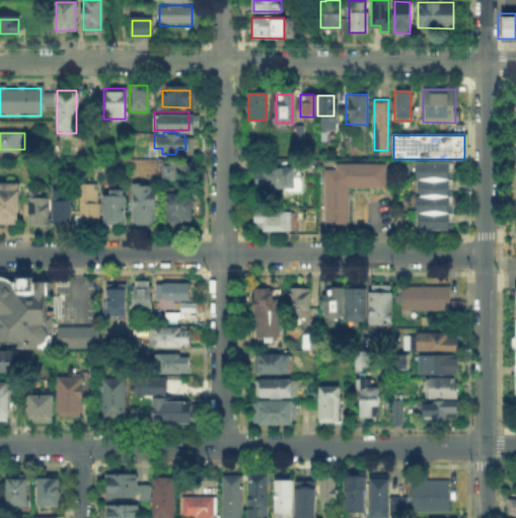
[(158,185),(158,163),(189,163),(189,185),(158,185)]
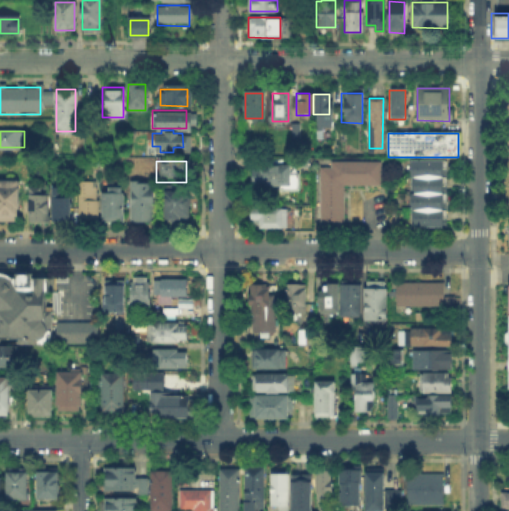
[(343,229),(317,229),(318,162),(380,163),(380,187),(343,187),(343,229)]
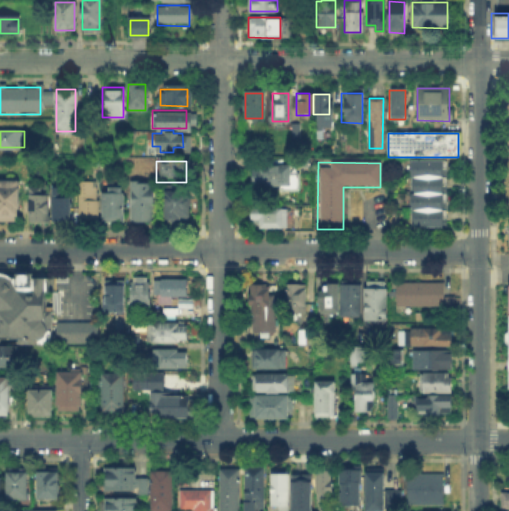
[(444,162),(444,228),(410,228),(411,162),(444,162)]
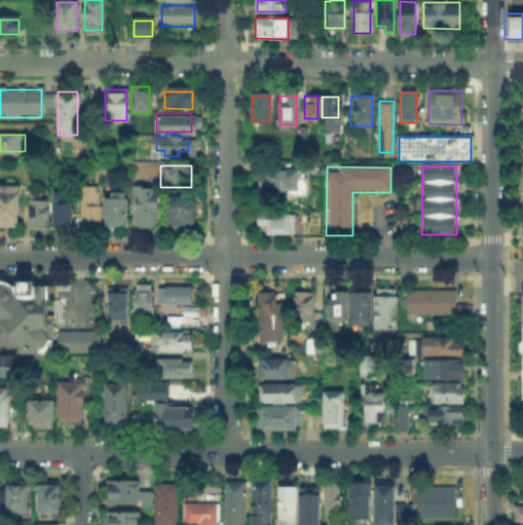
[(265,190),(259,190),(259,172),(299,172),(298,181),(305,181),(305,196),(289,196),(289,192),(265,192),(265,190)]
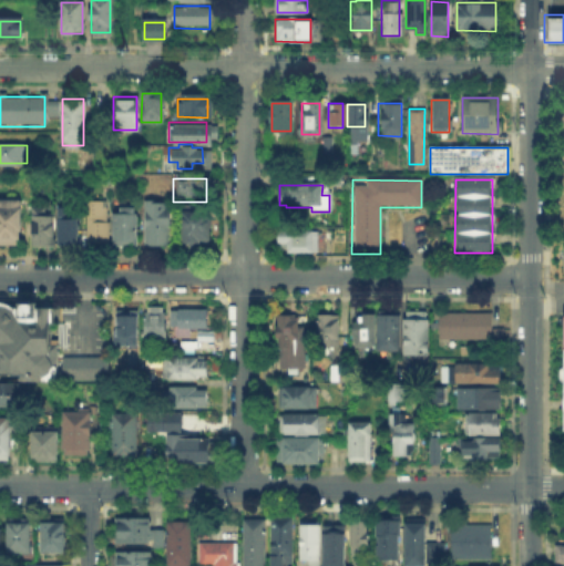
[(0,202),(18,202),(18,240),(0,240),(0,202)]
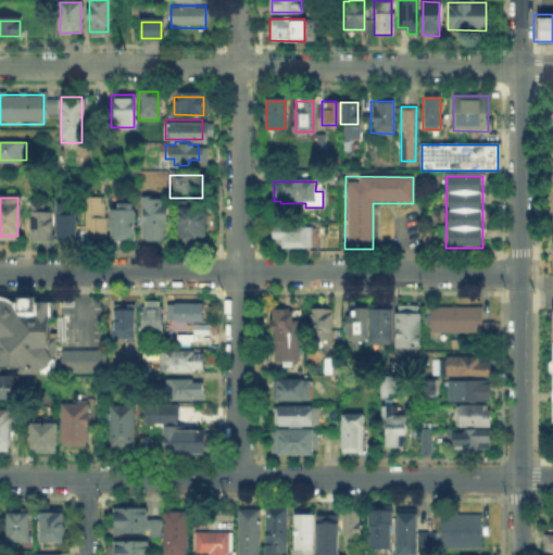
[(104,199),(104,242),(84,242),(85,199),(104,199)]
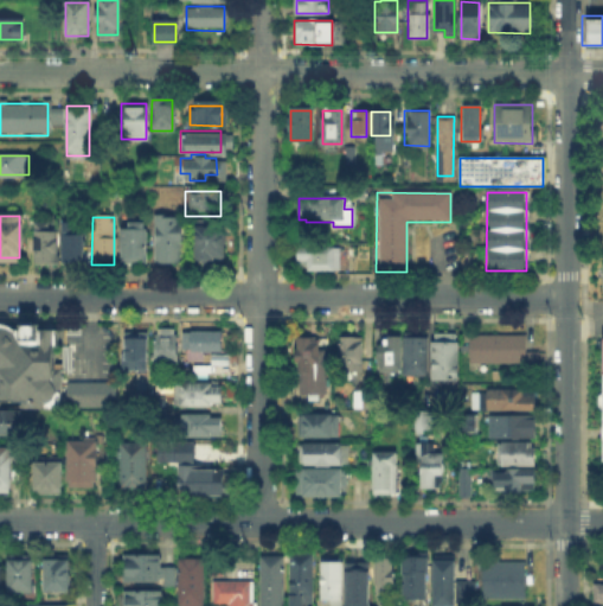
[(153,266),(153,217),(184,217),(183,266),(153,266)]
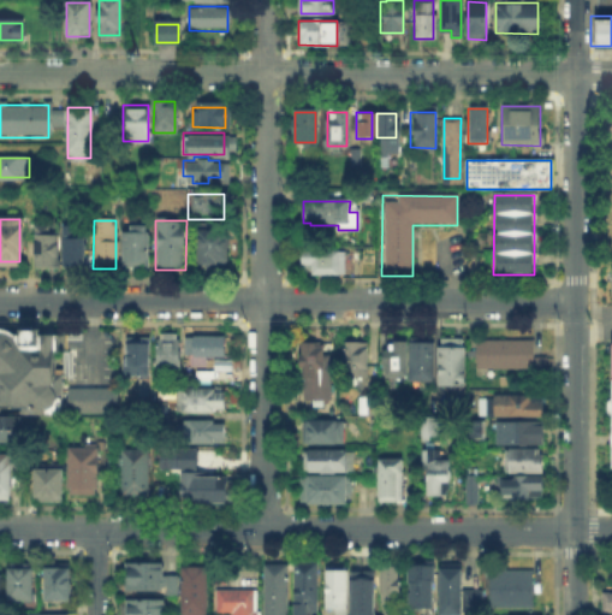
[(195,261),(196,226),(223,226),(223,262),(195,261)]
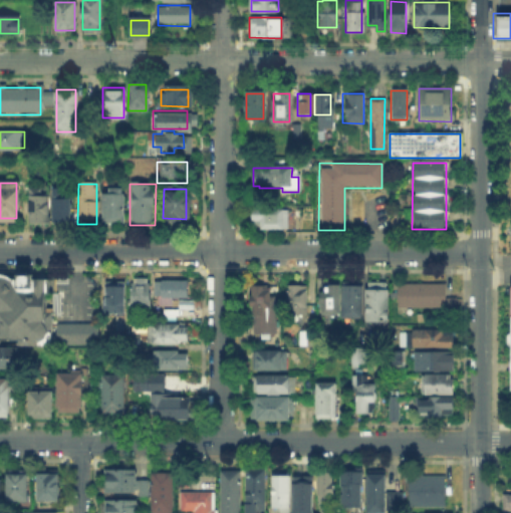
[(53,190),(70,190),(69,221),(53,221),(53,190)]
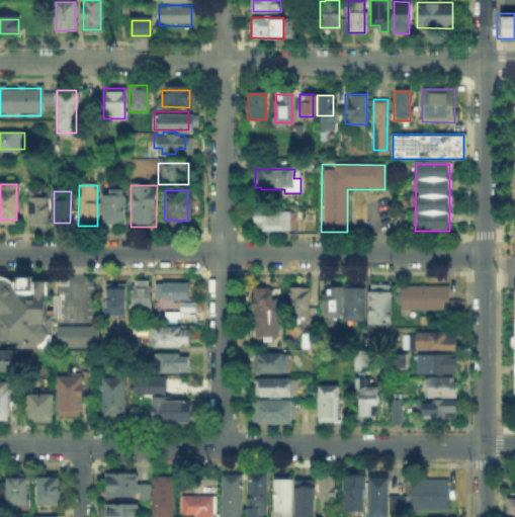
[(29,192),(49,193),(49,225),(29,225),(29,192)]
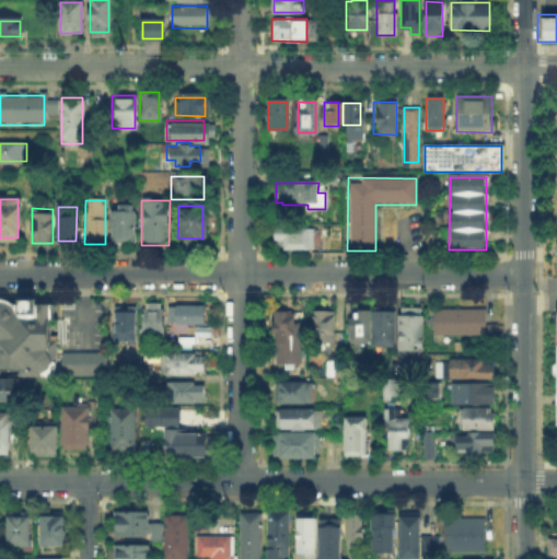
[(115,209),(134,209),(134,237),(115,237),(115,209)]
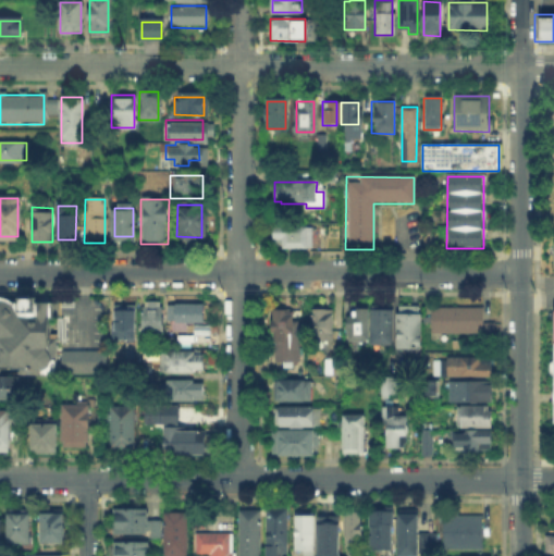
[(272,227),(309,229),(309,248),(272,247),(272,227)]
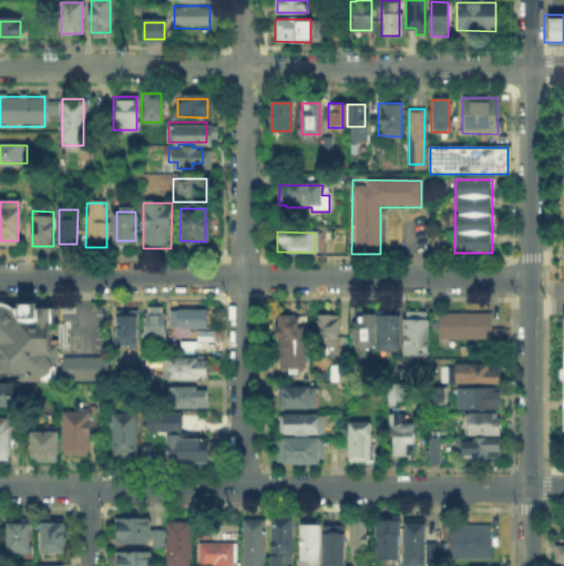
[(37,300),(37,308),(54,308),(54,377),(0,377),(0,299),(3,300),(10,305),(13,308),(19,308),(19,300),(37,300)]
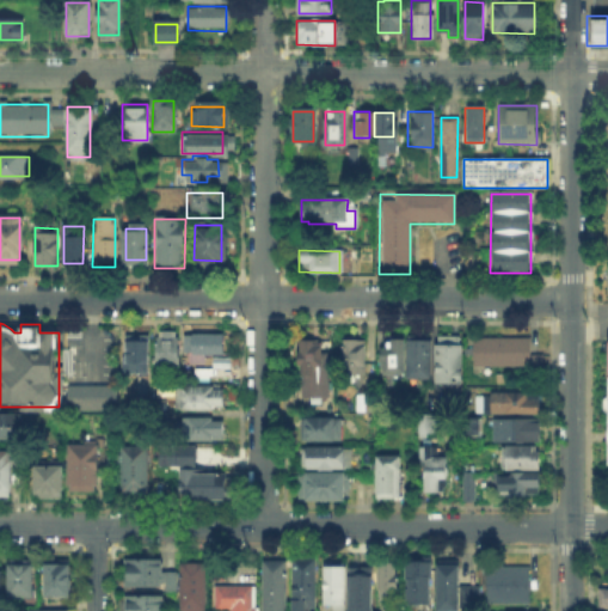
[(185,335),(222,335),(221,355),(185,355),(185,335)]
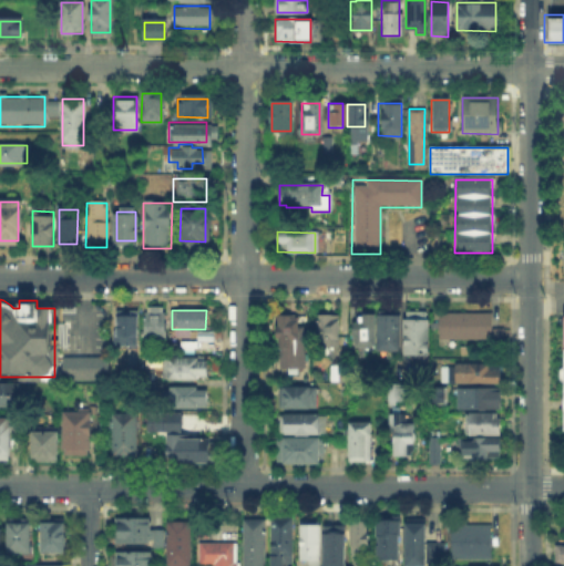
[(145,311),(164,311),(164,340),(145,340),(145,311)]
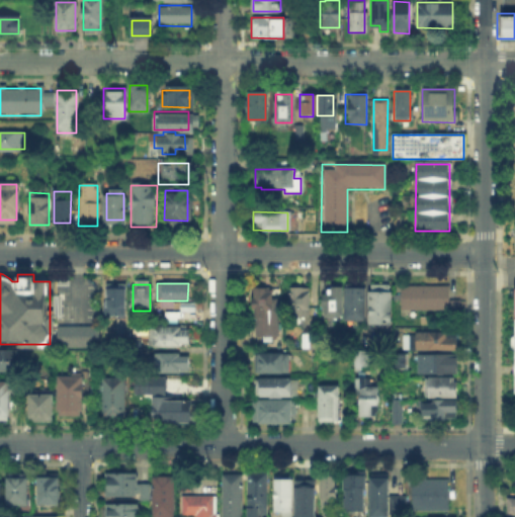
[(322,317),(322,286),(338,286),(337,317),(322,317)]
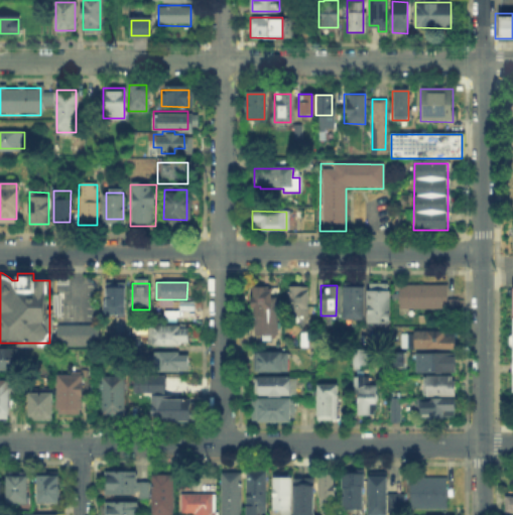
[(367,285),(389,285),(389,323),(366,323),(367,285)]
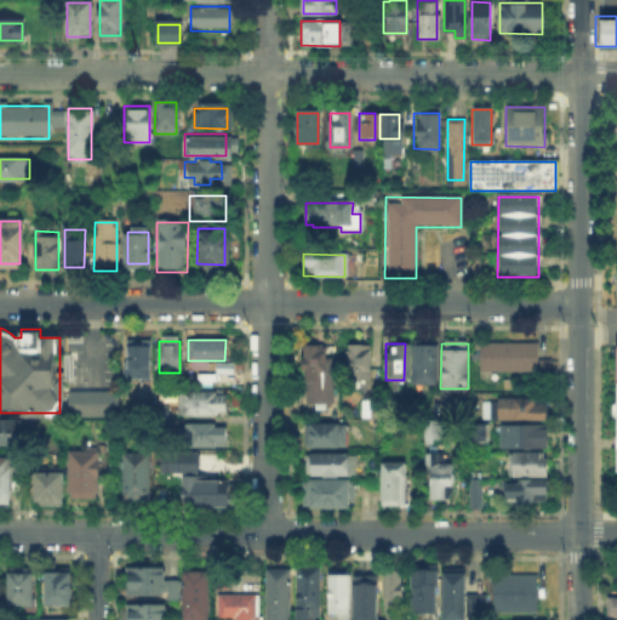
[(125,345),(148,345),(148,381),(125,380),(125,345)]
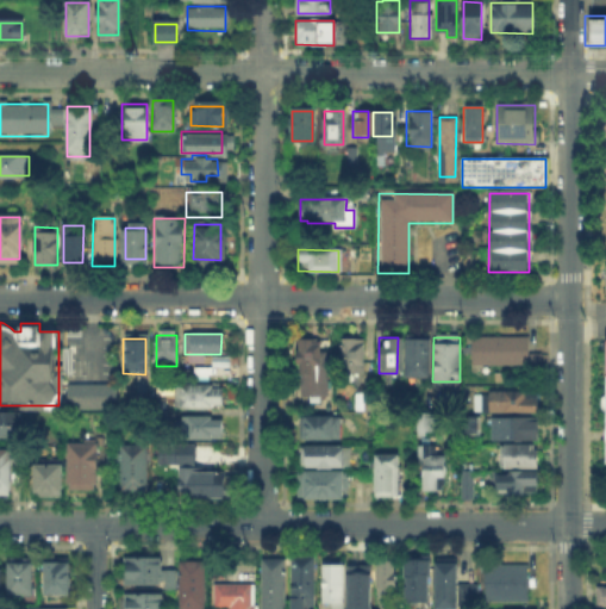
[(529,339),(529,352),(539,352),(539,366),(470,365),(472,339),(529,339)]
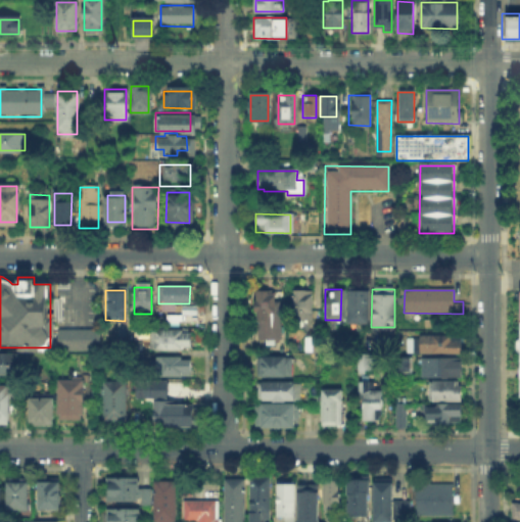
[(347,324),(347,291),(367,291),(367,324),(347,324)]
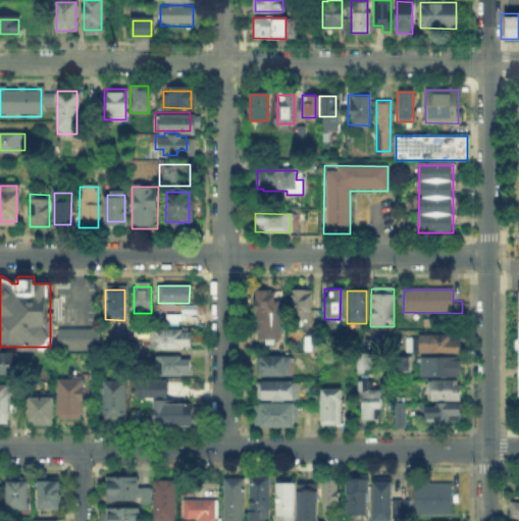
[(256,292),(276,292),(276,307),(279,307),(278,333),(275,333),(275,340),(255,340),(256,292)]
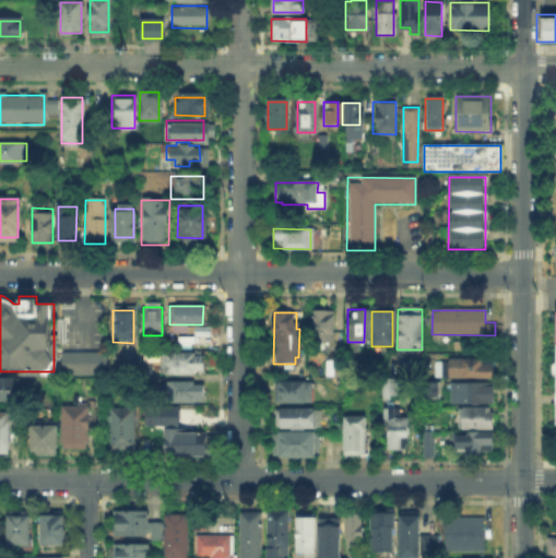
[(332,312),(332,342),(314,342),(314,312),(332,312)]
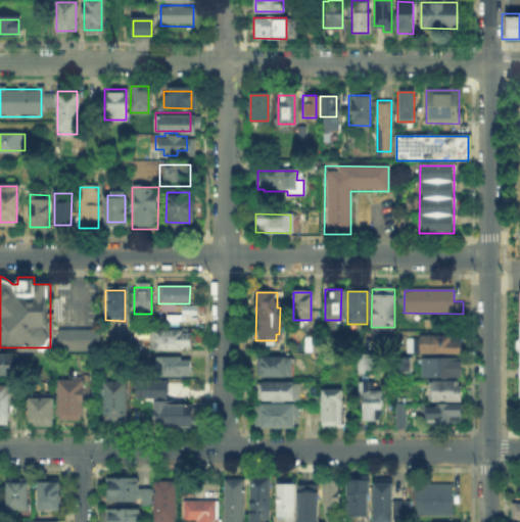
[(53,326),(89,326),(89,348),(53,348),(53,326)]
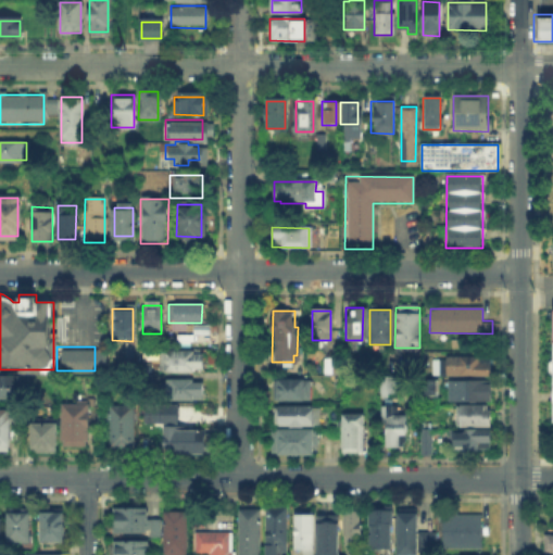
[(342,375),(322,375),(322,358),(330,358),(330,349),(342,349),(342,375)]
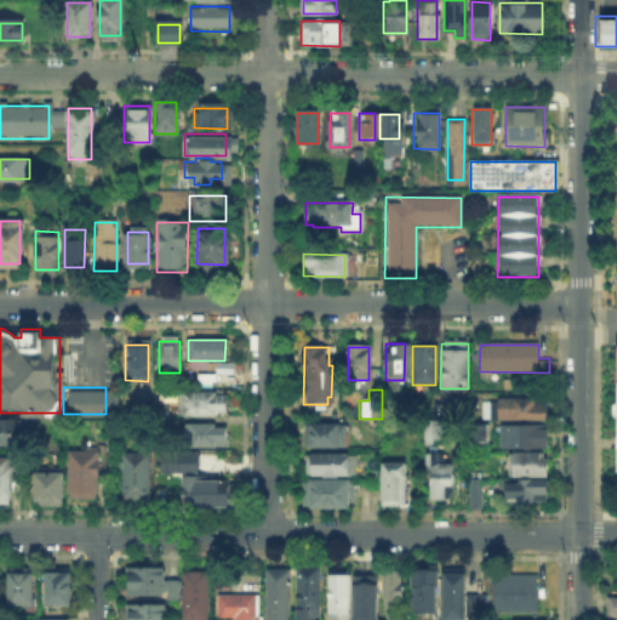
[(223,394),(223,416),(178,416),(178,394),(223,394)]
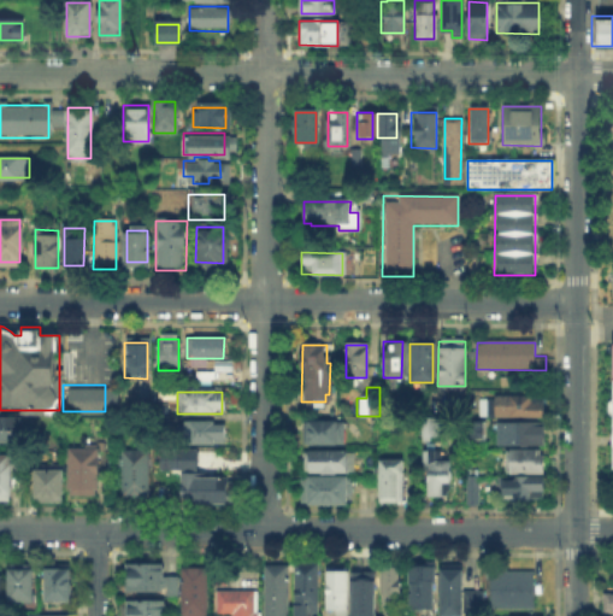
[(488,398),(541,398),(541,418),(487,417),(488,398)]
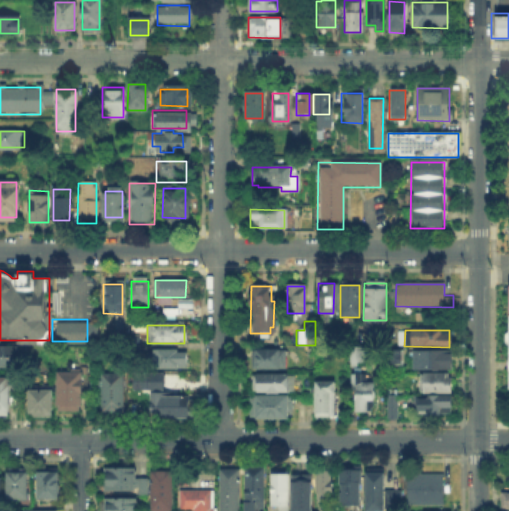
[(0,348),(24,348),(23,366),(0,366),(0,348)]
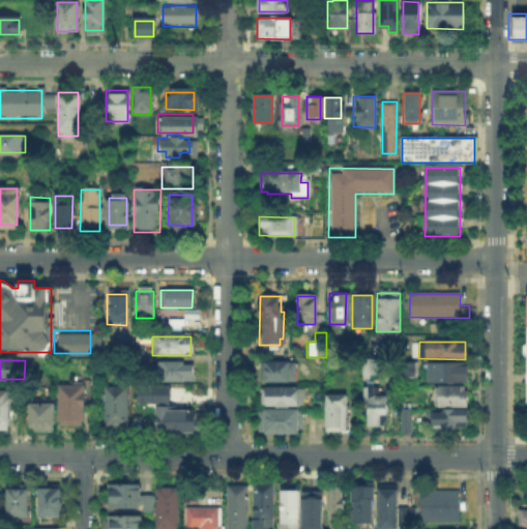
[(155,382),(155,362),(192,362),(192,382),(155,382)]
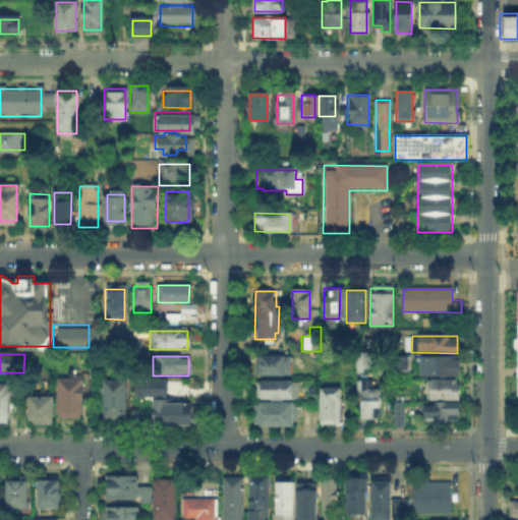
[(255,358),(289,358),(289,376),(255,376),(255,358)]
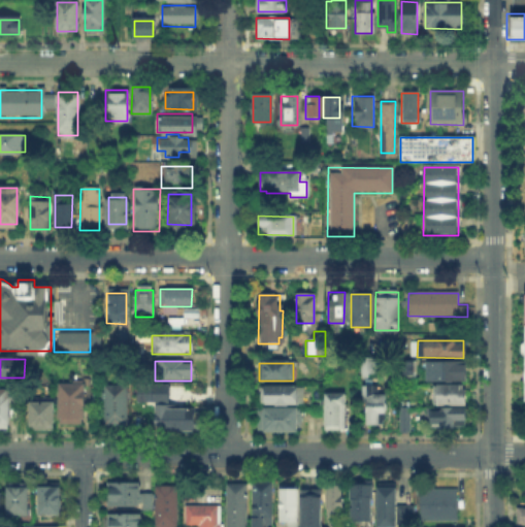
[(426,363),(464,363),(464,382),(426,382),(426,363)]
